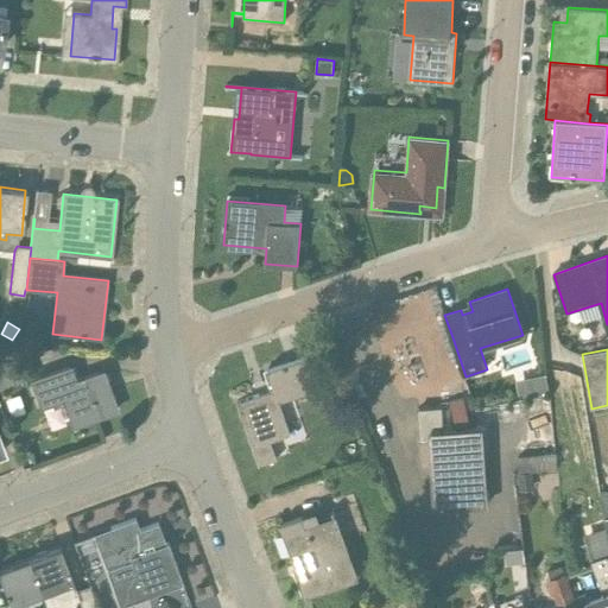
[(17,352),(0,358),(0,388),(26,379),(17,352)]
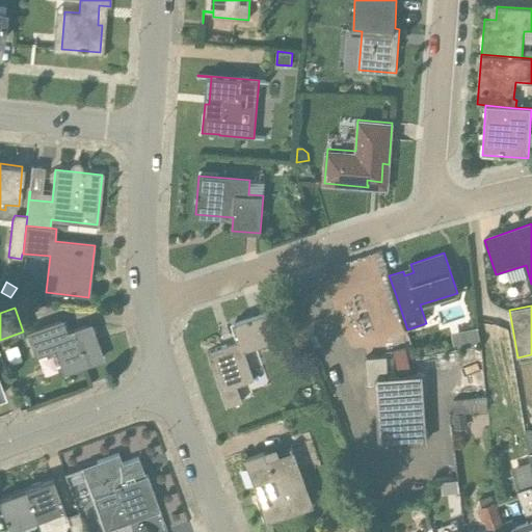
[(237,386),(255,379),(244,351),(277,339),(268,311),(235,322),(241,340),(208,351),(228,407),(229,406),(242,401),(237,386)]
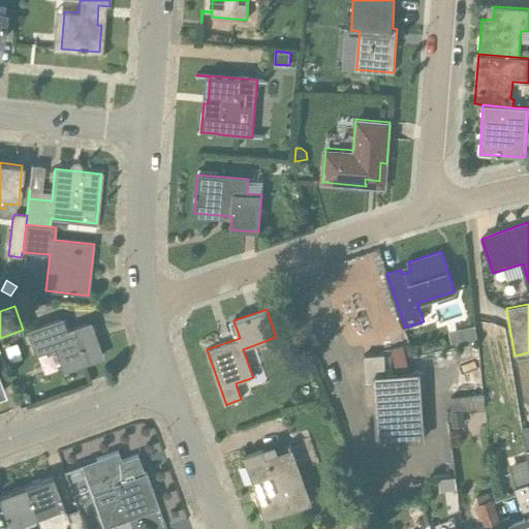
[(62,370),(63,371),(101,356),(92,332),(89,333),(86,324),(65,332),(61,319),(27,331),(36,354),(55,347),(62,370)]
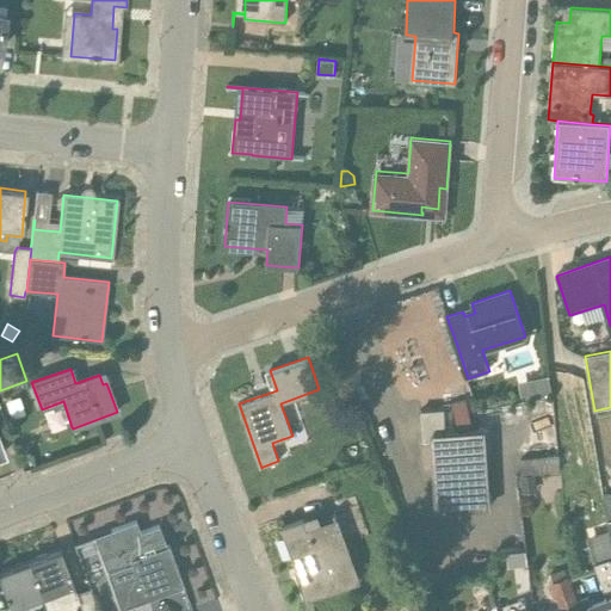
[(549,375),(543,376),(538,383),(541,394),(553,392),(549,375)]
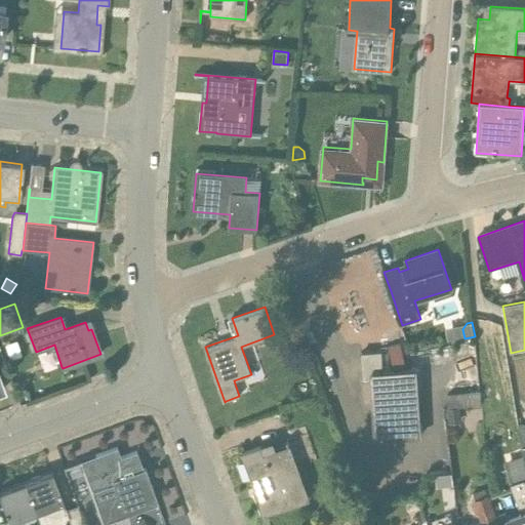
[(394,371),(406,370),(401,347),(390,350),(394,371)]
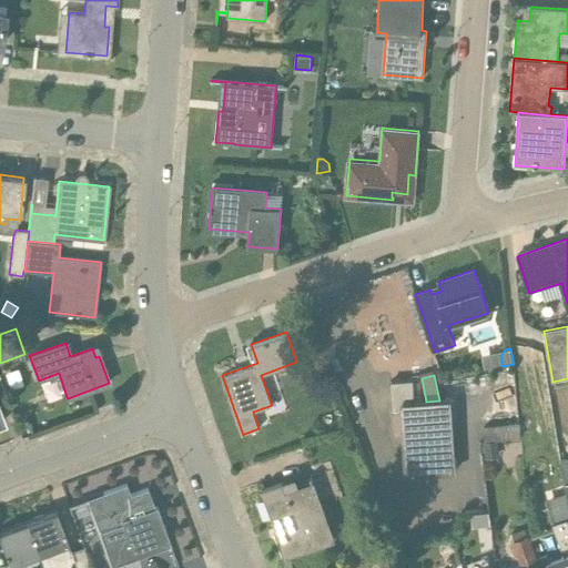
[(391,382),(393,404),(393,411),(402,411),(406,475),(456,472),(450,399),(439,401),(426,402),(414,403),(413,381),(391,382)]
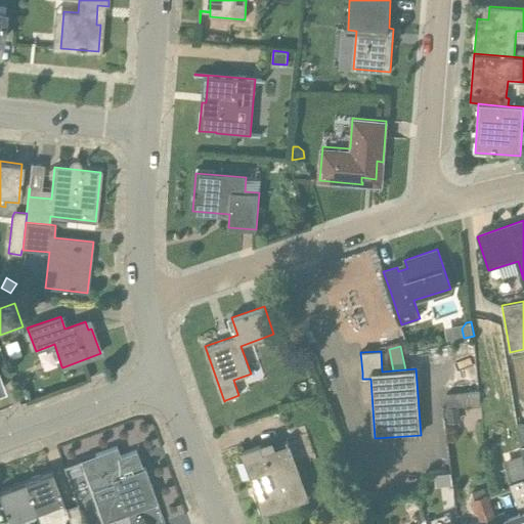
[(446,406),(481,404),(480,392),(446,394),(446,406)]
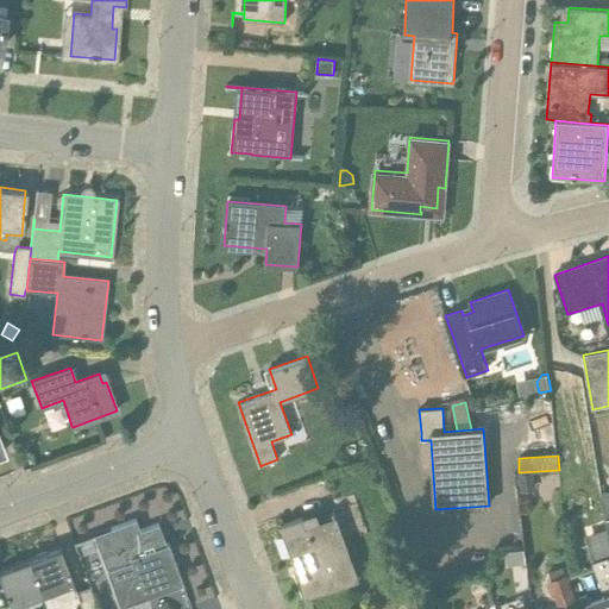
[(533,472),(518,475),(520,491),(535,490),(533,472)]
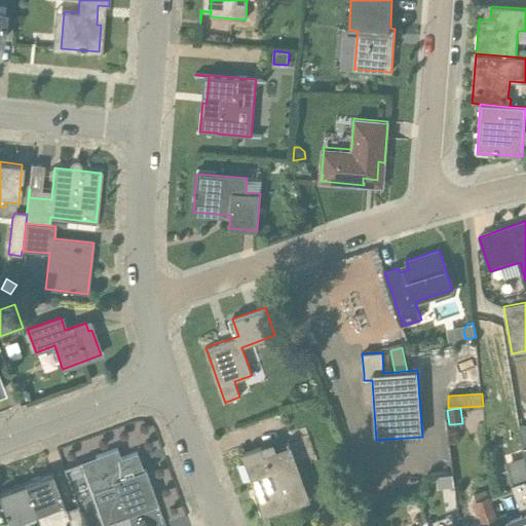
[(525,410),(517,412),(519,421),(525,419),(525,410)]
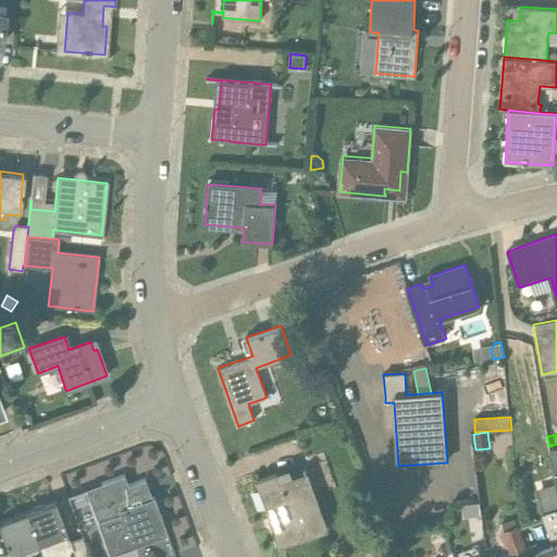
[(282,545),(329,528),(310,479),(284,489),(277,471),(257,479),(282,545)]
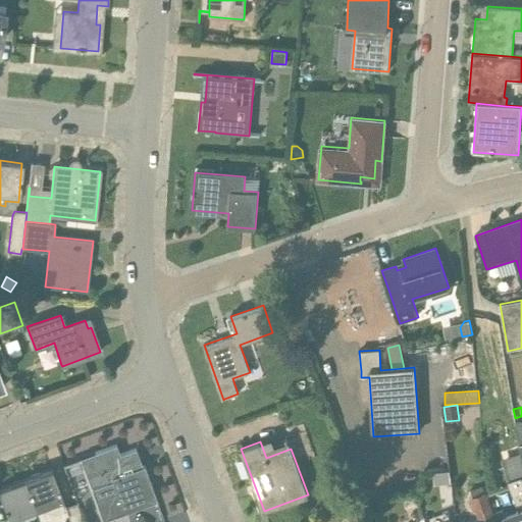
[(116,491),(124,512),(156,501),(144,466),(138,468),(132,453),(136,451),(136,450),(115,457),(111,449),(116,447),(116,446),(81,459),(95,500),(116,491)]
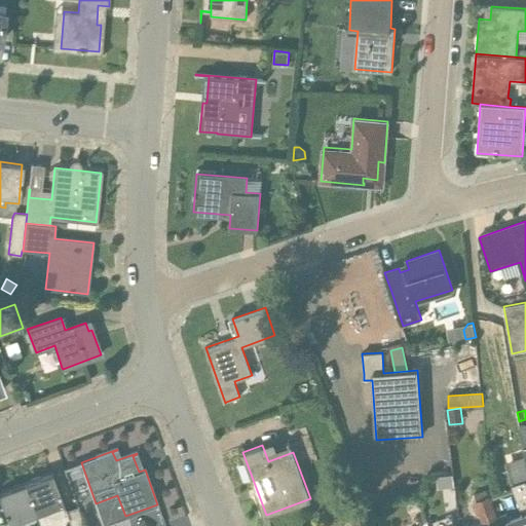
[(525,525),(525,465),(508,468),(522,512),(508,517),(508,514),(497,517),(499,525),(525,525)]
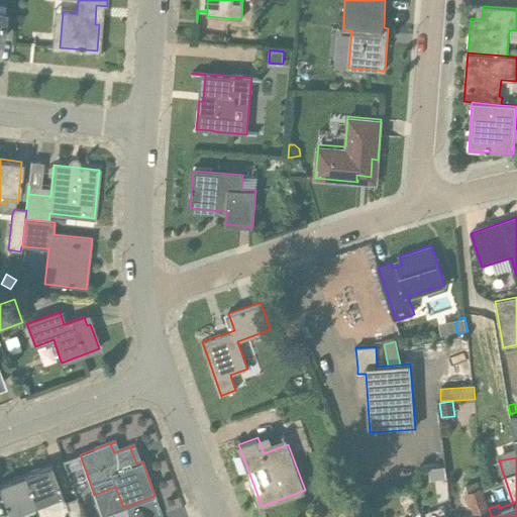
[(65,503),(62,495),(50,464),(24,475),(35,504),(39,516),(52,516),(68,511),(65,503)]
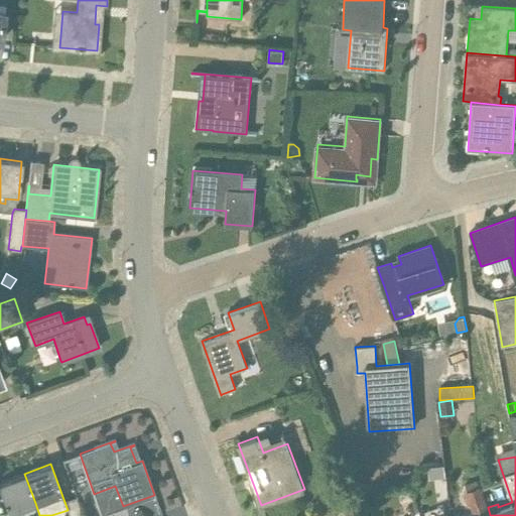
[(0,489),(9,513),(35,503),(24,474),(0,482),(0,489)]
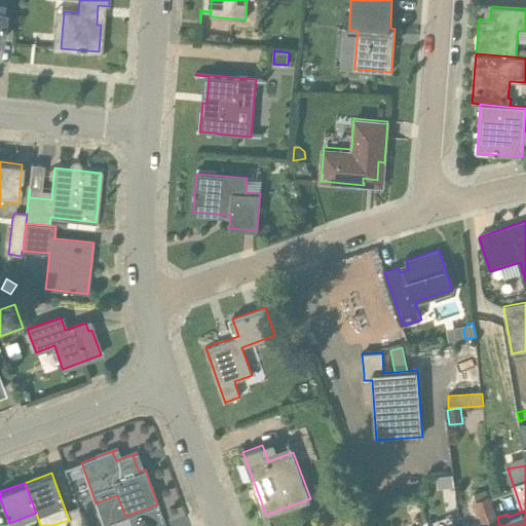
[(499,525),(497,517),(488,490),(474,492),(476,502),(479,514),(483,525),(499,525)]
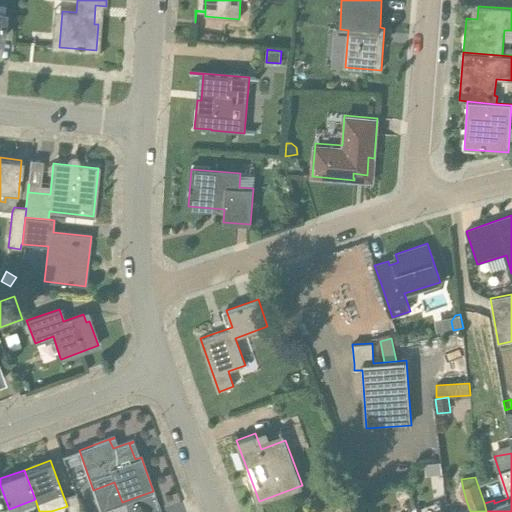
[(82,511),(76,494),(64,498),(67,506),(69,511),(82,511)]
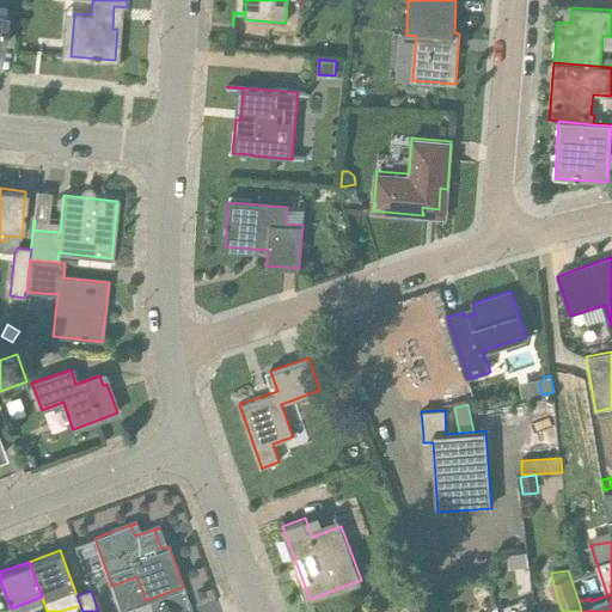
[(409,599),(414,611),(416,611),(429,607),(423,593),(409,599)]
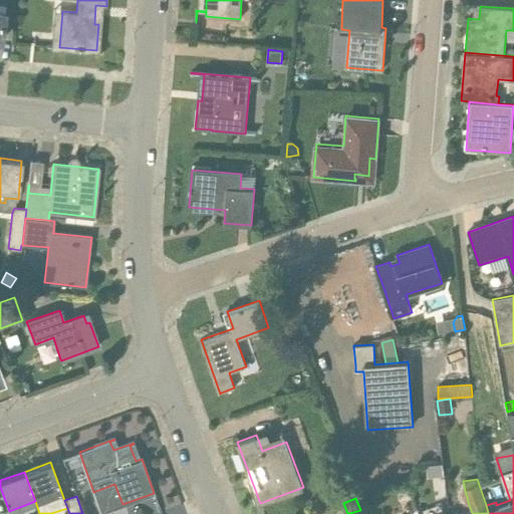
[(444,513),(443,509),(437,511),(435,505),(430,508),(431,513),(444,513)]
